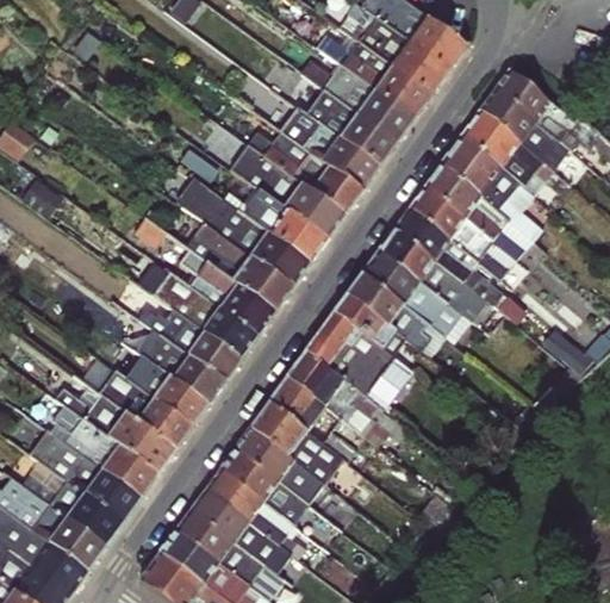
[(341,22),(356,0),(340,0),(330,13),(341,22)]
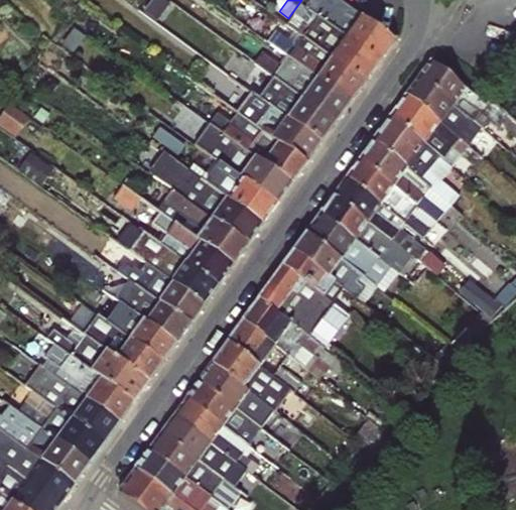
[(313,8),(301,0),(288,18),(286,21),(295,27),(302,32),(317,11),(313,8)]
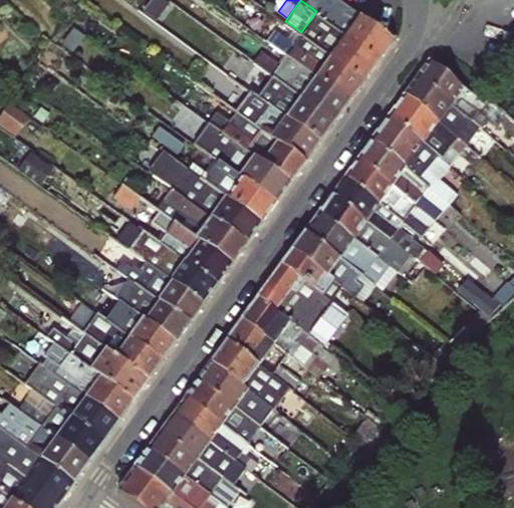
[(312,8),(318,0),(300,0),(312,8)]
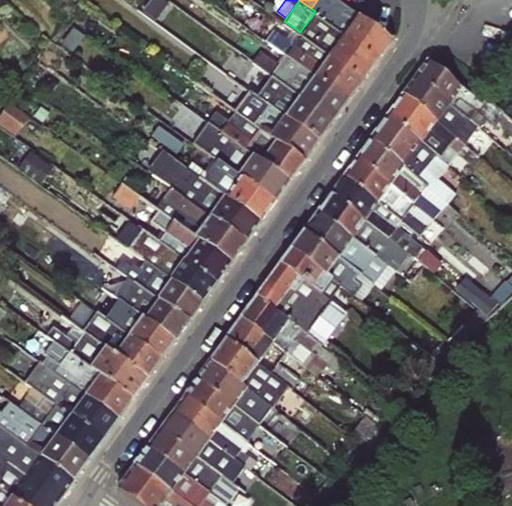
[(343,32),(358,12),(343,0),(317,0),(311,8),(315,11),(343,32)]
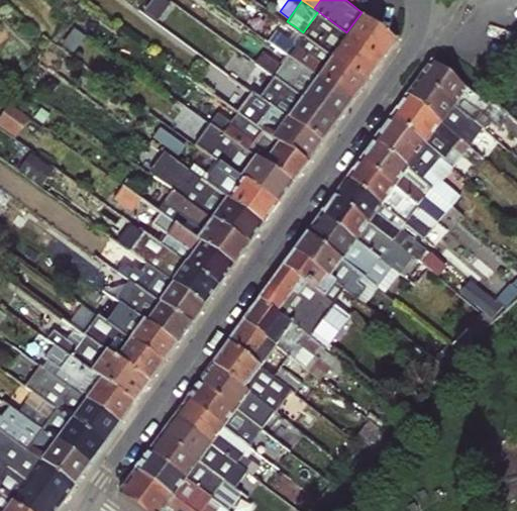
[(346,32),(318,11),(303,32),(331,54),(346,32)]
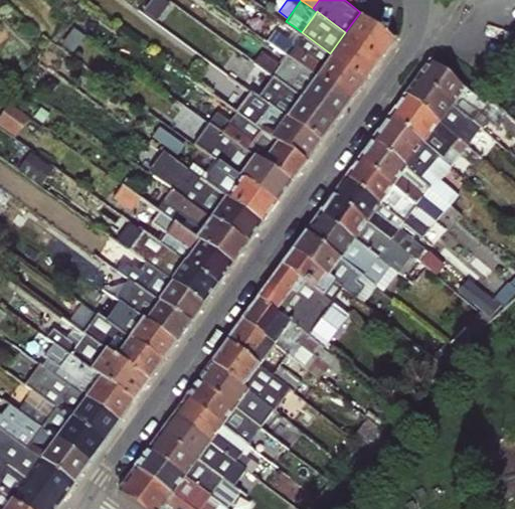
[(345,32),(379,57),(394,36),(360,12),(345,32)]
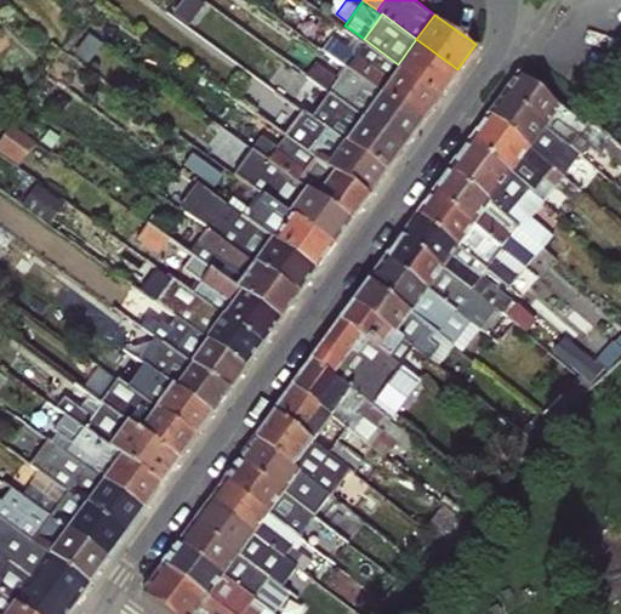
[(364,39),(355,33),(348,43),(336,34),(326,47),(347,63),(364,39)]
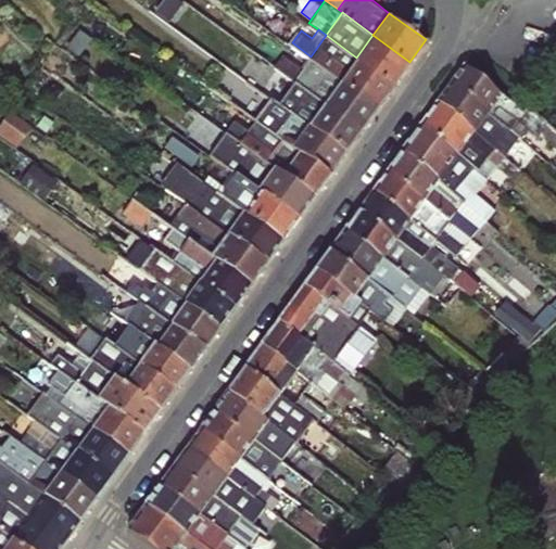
[(356,58),(326,35),(311,56),(340,79),(356,58)]
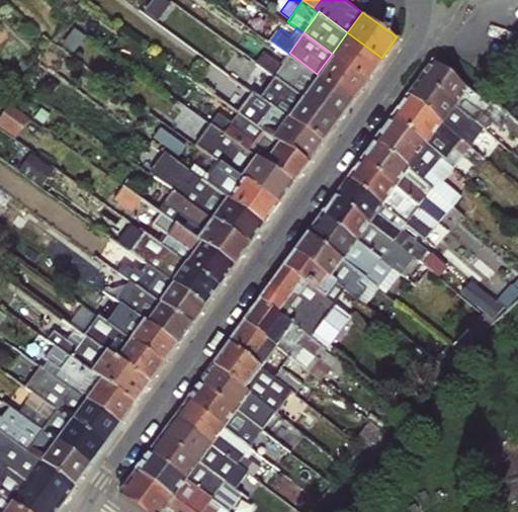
[(332,54),(366,78),(381,58),(347,32),(332,54)]
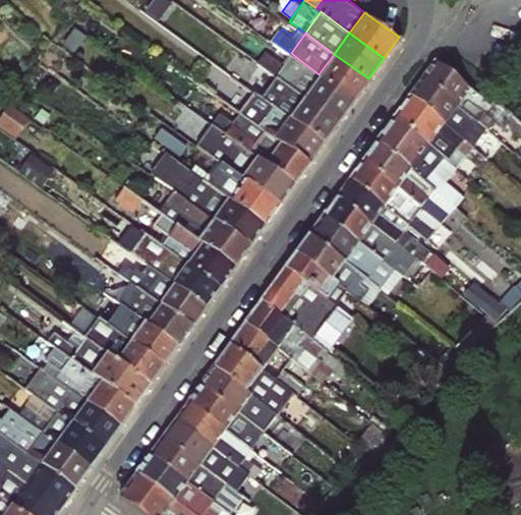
[(277,73),(284,62),(265,48),(256,58),(277,73)]
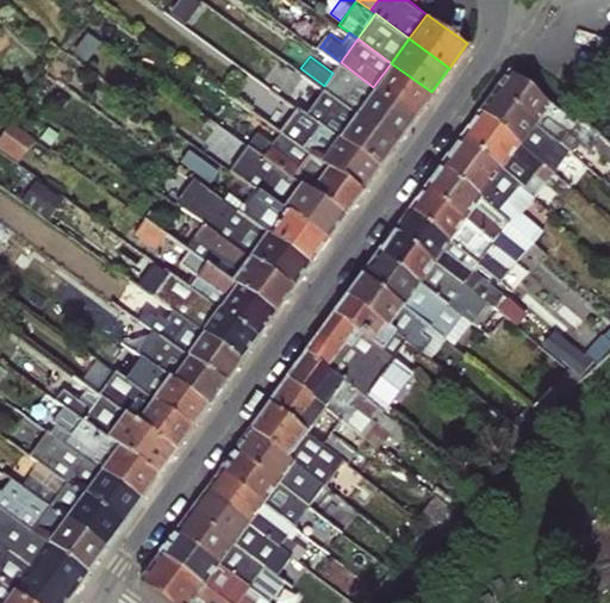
[(373,87),(341,62),(332,73),(324,86),(355,111),(373,87)]
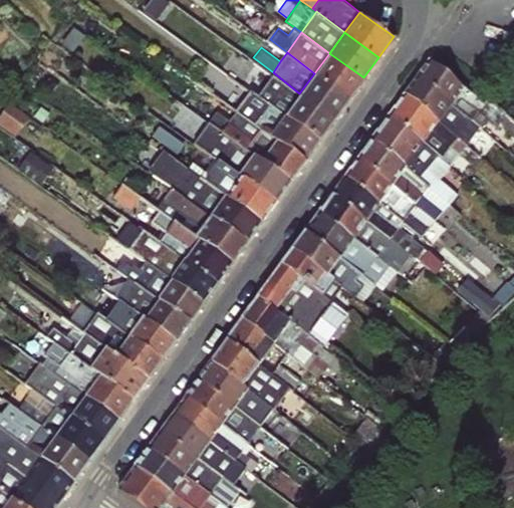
[(314,73),(349,97),(363,77),(329,53),(314,73)]
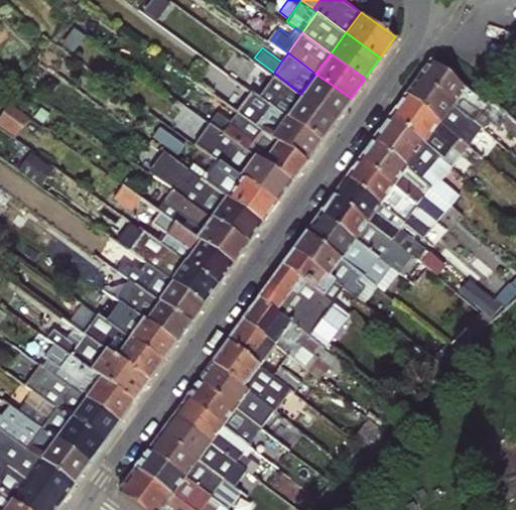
[(465,85),(431,55),(418,74),(453,101),(465,85)]
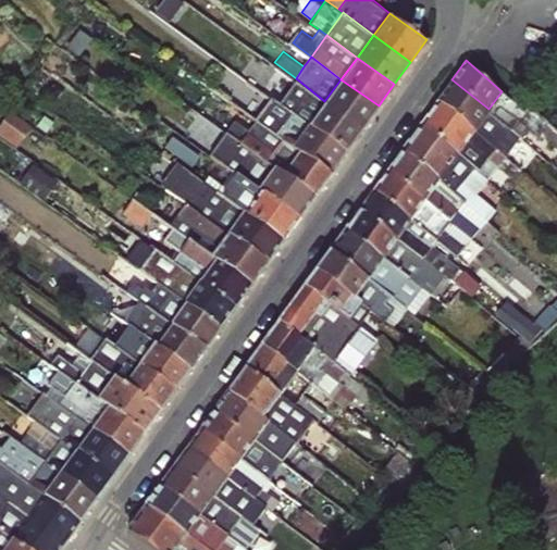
[(324,101),(296,78),(281,99),(309,122),(324,101)]
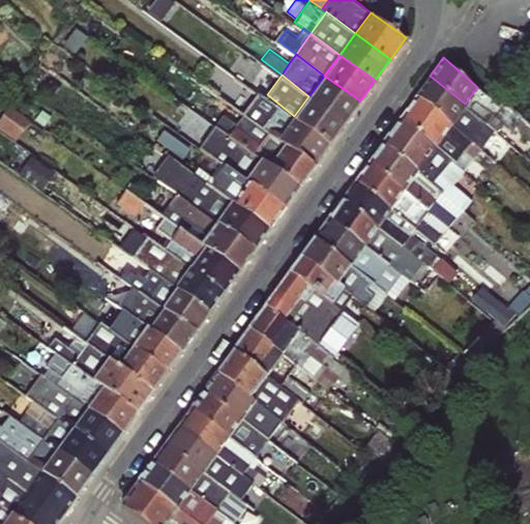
[(308,96),(345,122),(360,100),(324,76),(308,96)]
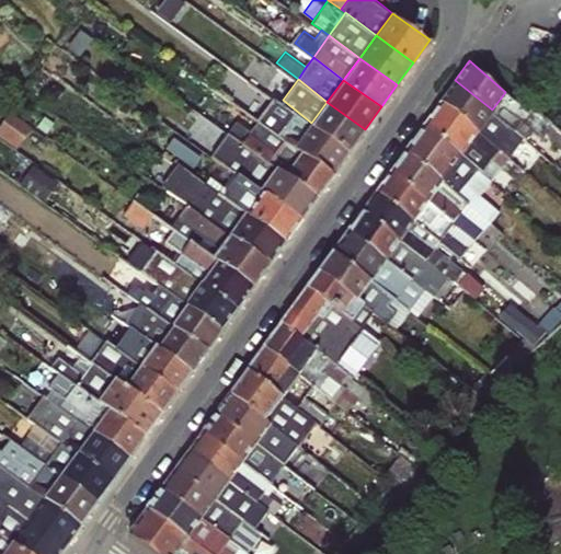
[(492,110),(455,80),(439,101),(478,130),(492,110)]
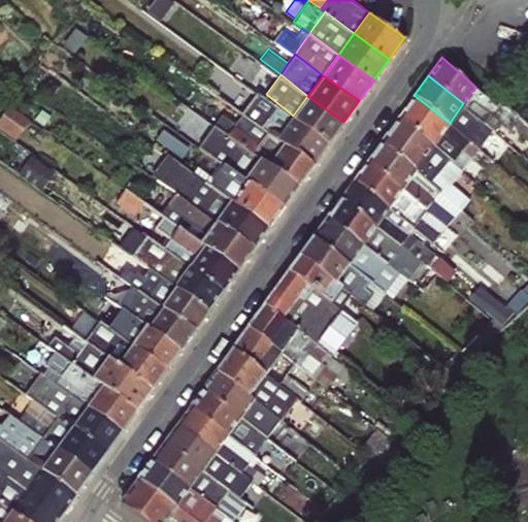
[(496,103),(475,87),(463,103),(483,120),(494,128),(501,118),(509,124),(527,138),(527,121),(500,98),(496,103)]
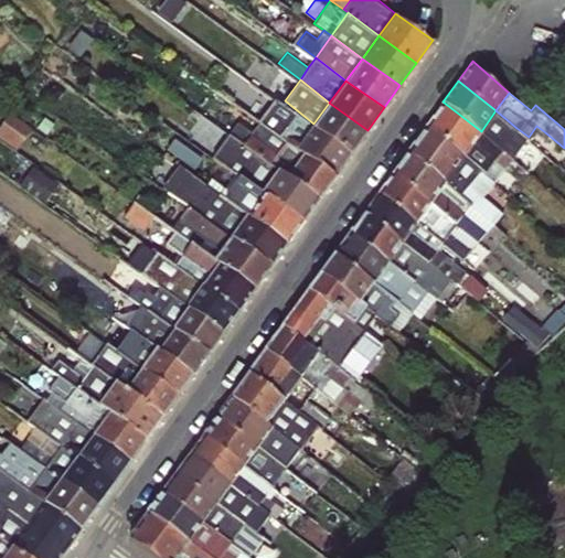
[(313,124),(285,100),(276,95),(259,119),(296,148),(313,124)]
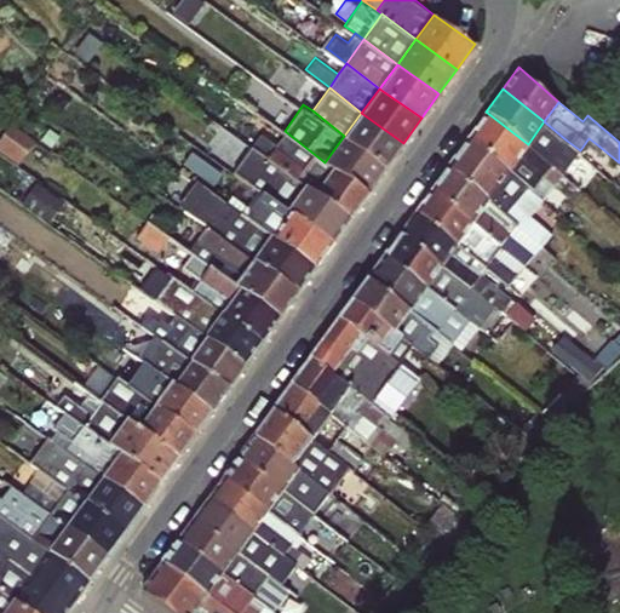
[(528,144),(486,112),(468,136),(510,168),(528,144)]
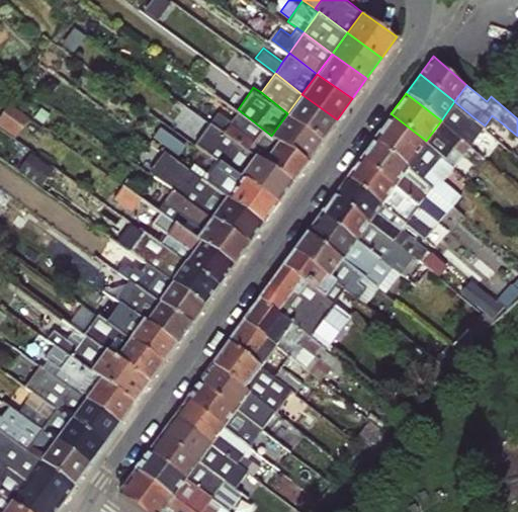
[(287,113),(323,140),(337,119),(301,94),(287,113)]
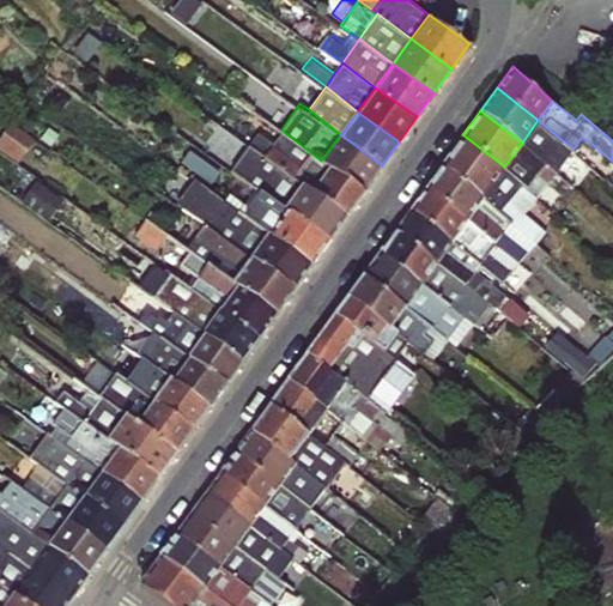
[(8,120),(2,144),(28,150),(34,126),(8,120)]
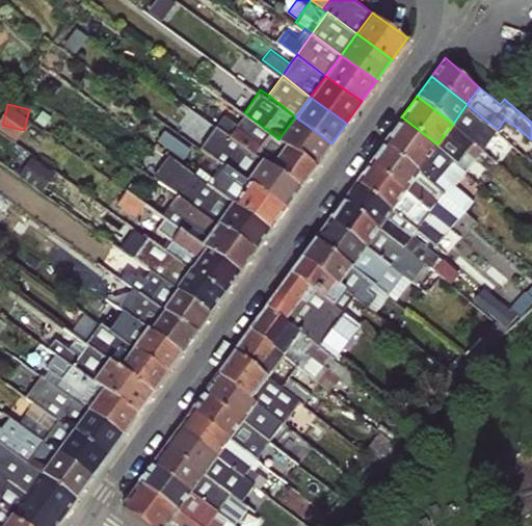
[(486,121),(467,104),(453,124),(473,139),(486,121)]
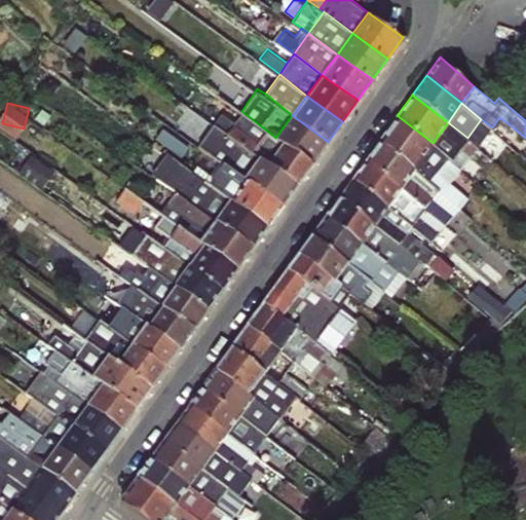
[(275,138),(241,111),(234,121),(221,111),(215,121),(217,123),(260,156),(261,157),(275,138)]
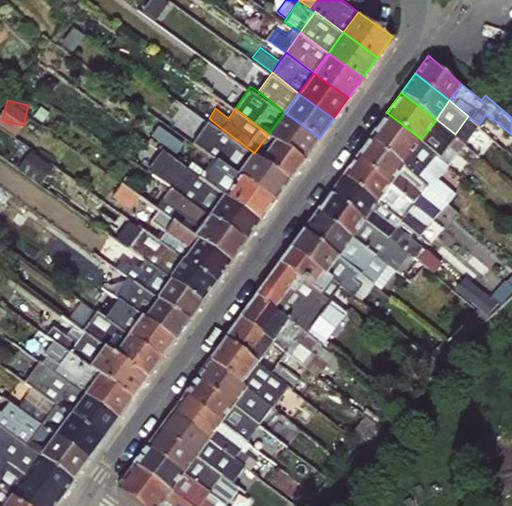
[(268,134),(304,158),(319,138),(284,112),(268,134)]
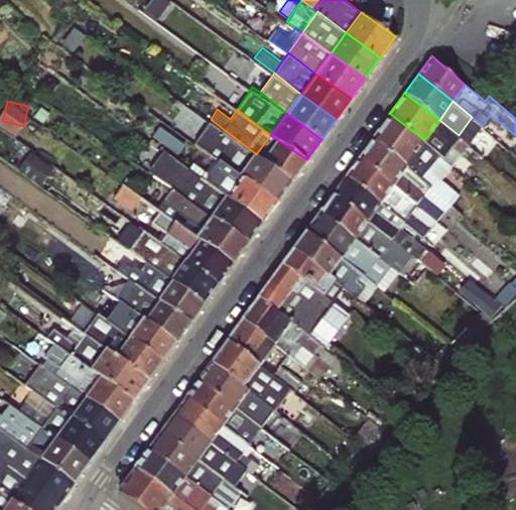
[(424,140),(389,113),(373,135),(407,163),(424,140)]
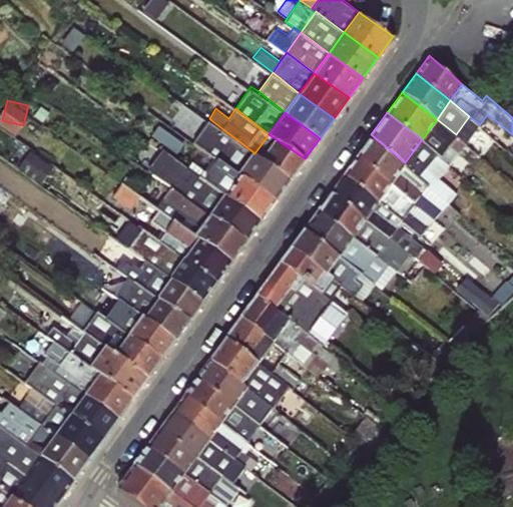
[(456,134),(437,119),(422,139),(441,155),(456,134)]
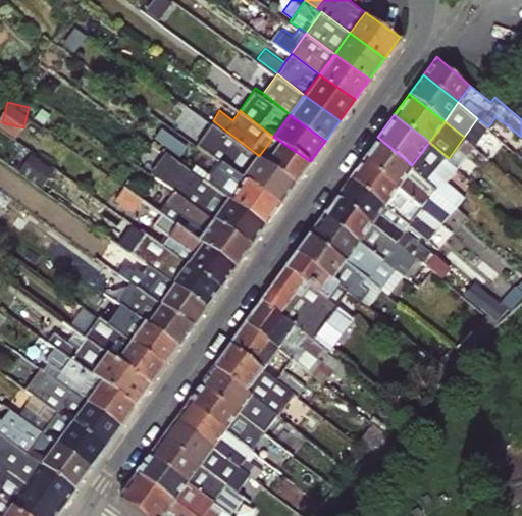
[(258,155),(215,122),(205,137),(220,149),(216,155),(220,158),(244,175),(258,155)]
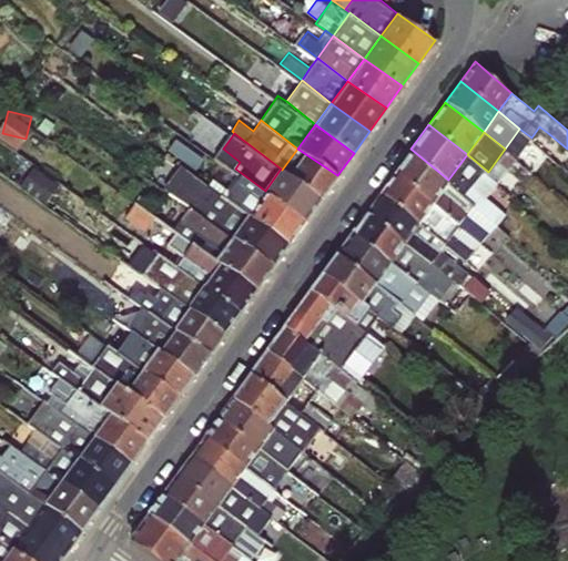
[(203,155),(175,135),(169,146),(195,165),(203,155)]
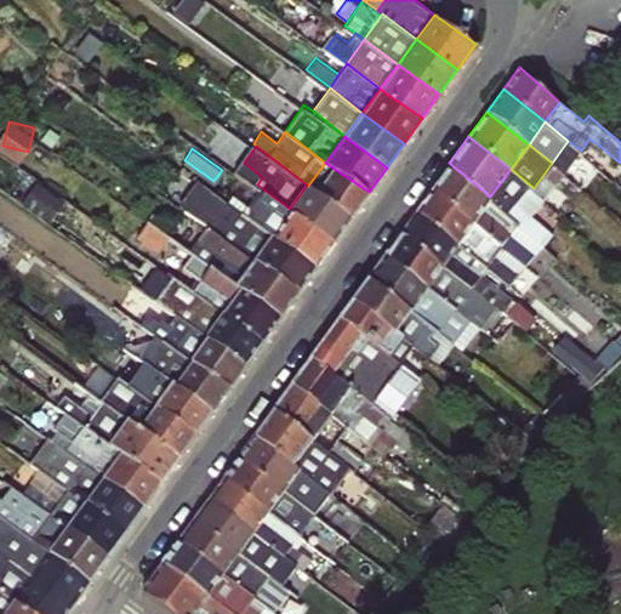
[(308,186),(352,216),(369,192),(325,163),(308,186)]
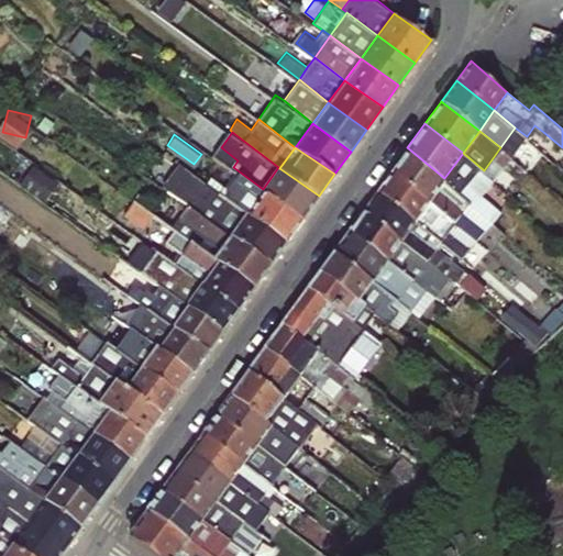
[(444,178),(407,147),(390,170),(429,200),(444,178)]
